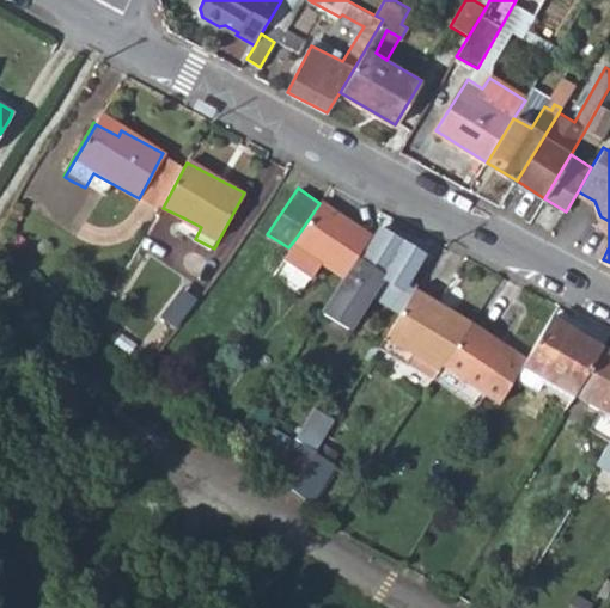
[(294,240),(343,274),(354,257),(371,232),(323,198),(319,203),(294,240)]
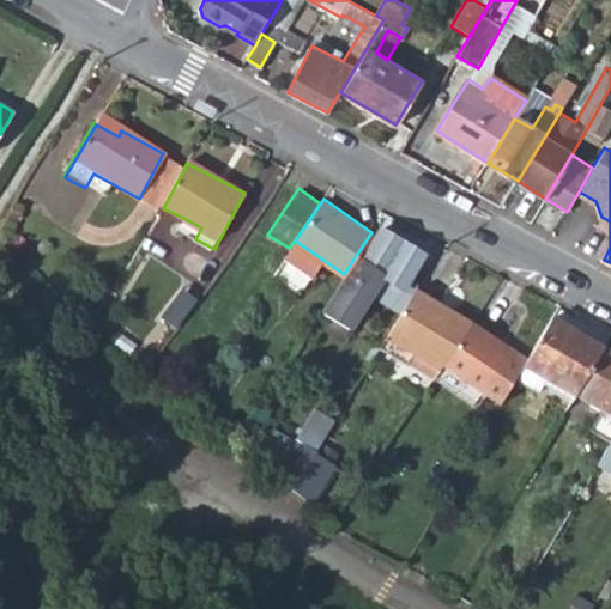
[(177,230),(195,239),(201,227),(183,218),(177,230)]
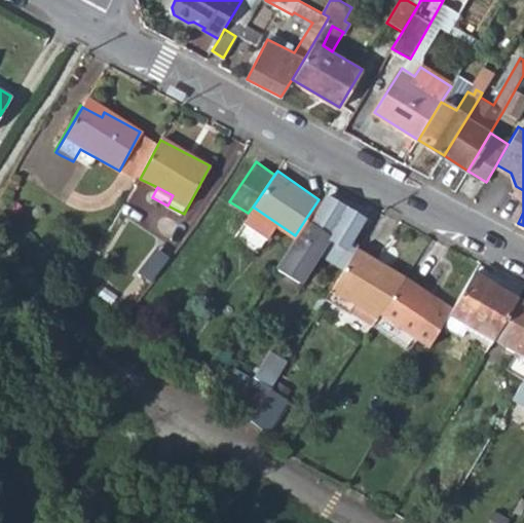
[(308,223),(304,221),(295,235),(287,247),(276,263),(301,279),(313,260),(311,260),(320,247),(328,234),(348,247),(367,218),(328,194),(308,223)]
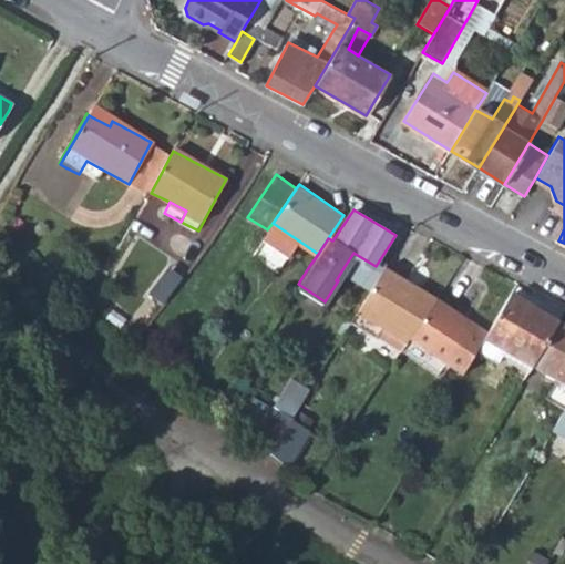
[(345,266),(373,284),(382,270),(376,266),(353,253),(345,266)]
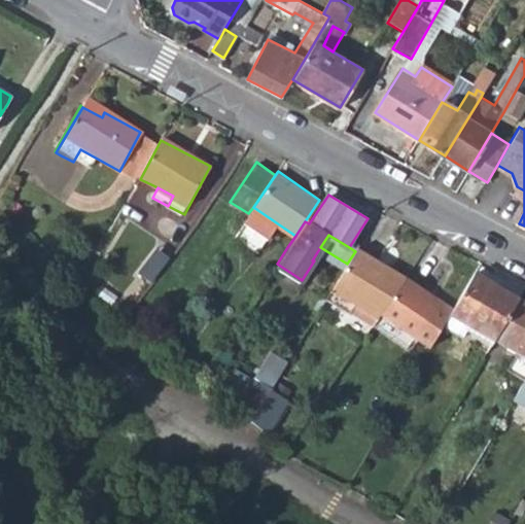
[(409,276),(359,248),(357,252),(349,265),(334,290),(356,304),(380,317),(383,313),(409,276)]
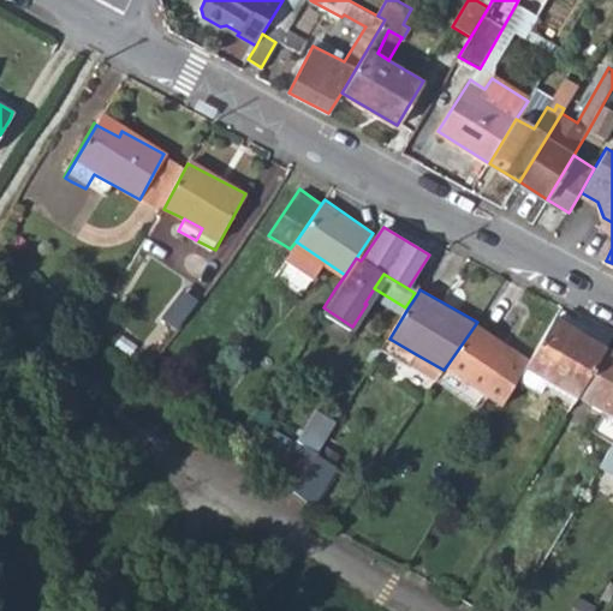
[(417,294),(415,293),(405,307),(408,309),(417,294)]
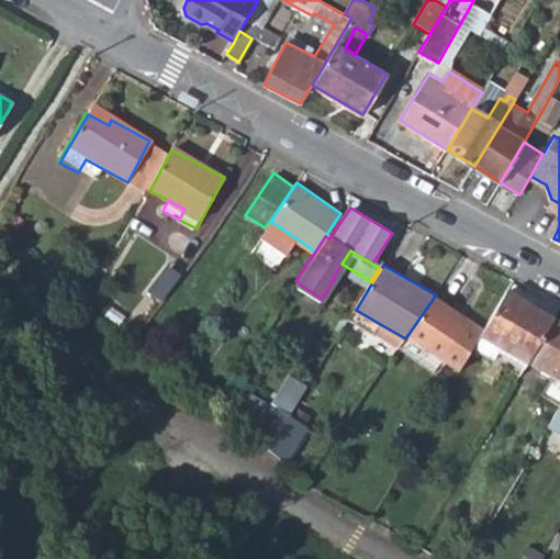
[(481,337),(526,364),(528,360),(553,316),(508,291),(486,328),(481,337)]
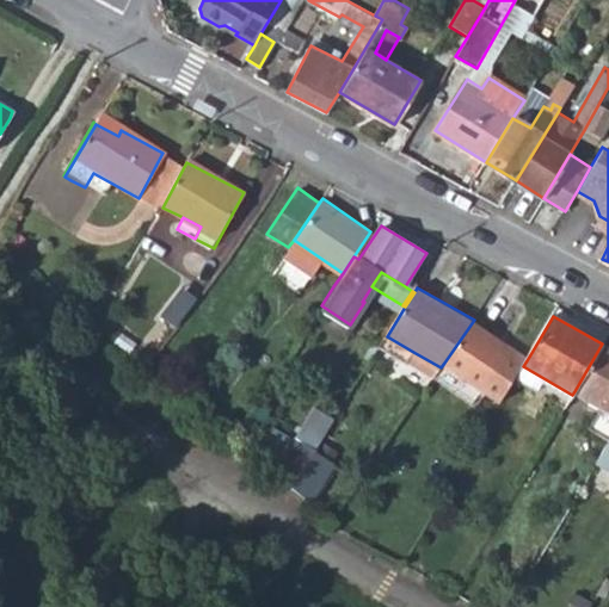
[(496,332),(474,320),(444,363),(486,386),(505,398),(515,382),(523,366),(529,357),(536,344),(500,323),(496,332)]
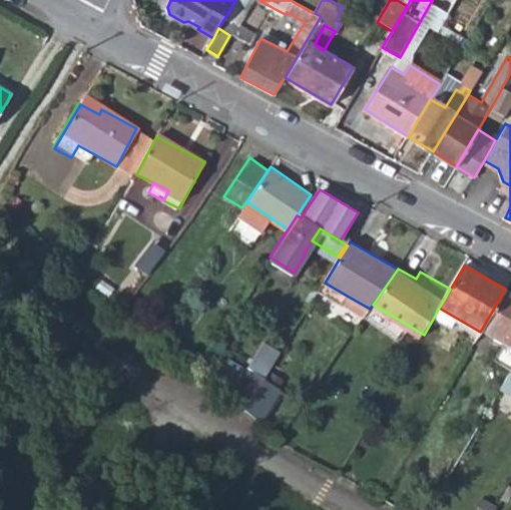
[(319,287),(310,282),(303,295),(310,300),(319,287)]
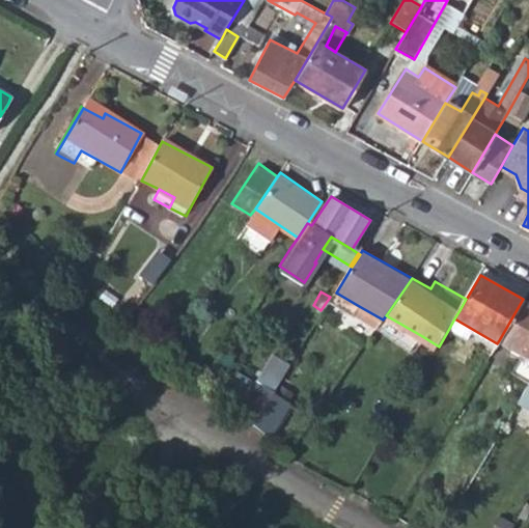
[(331,302),(354,315),(359,306),(336,293),(333,299),(331,302)]
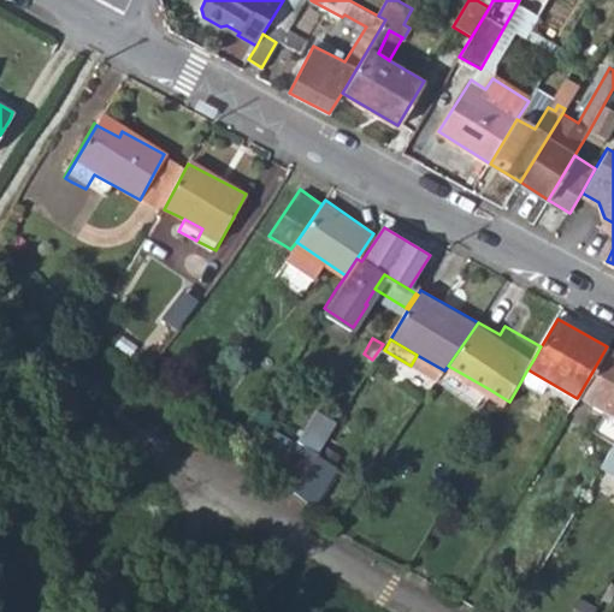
[(387,346),(383,344),(372,360),(376,361),(384,350),(387,346)]
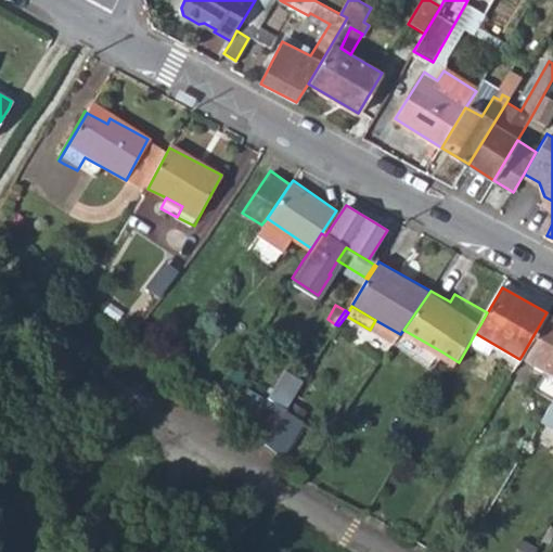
[(535,387),(552,397),(552,316),(547,312),(522,356),(545,369),(535,387)]
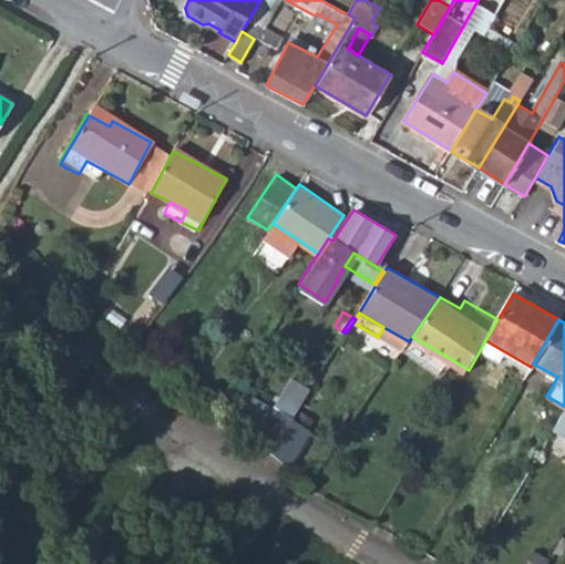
[(403,350),(442,373),(451,359),(412,337),(409,341),(403,350)]
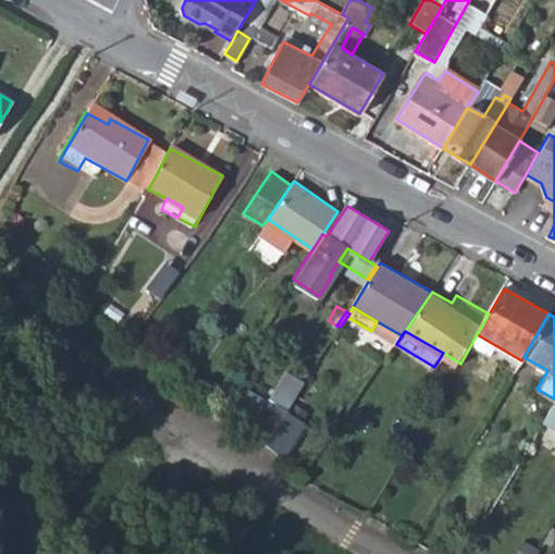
[(493,353),(518,367),(521,360),(477,334),(469,348),(488,360),(493,353)]
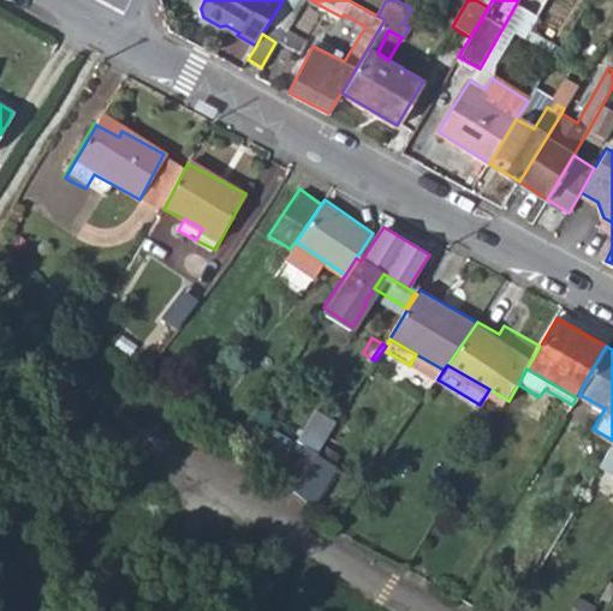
[(316,418),(310,429),(327,439),(334,429),(316,418)]
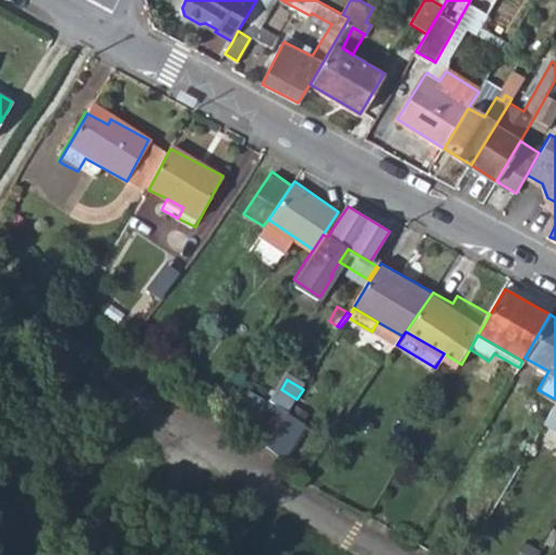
[(257,422),(276,434),(295,400),(297,399),(281,389),(278,387),(257,422)]
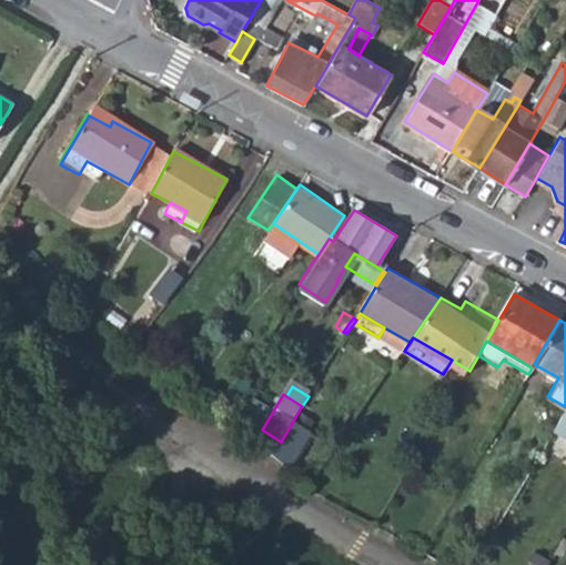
[(280,443),(295,452),(316,417),(301,407),(281,442),(280,443)]
